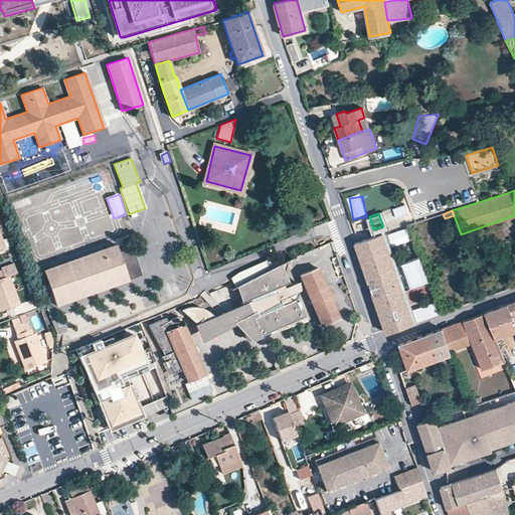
[(383,226),(373,229),(375,235),(382,233),(385,232),(383,226)]
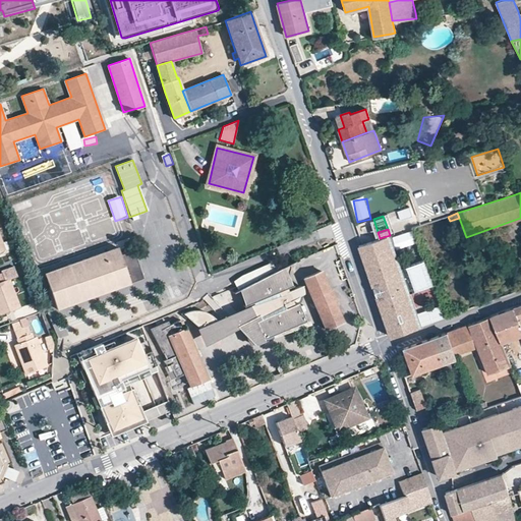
[(397,249),(417,245),(414,233),(394,237),(397,249)]
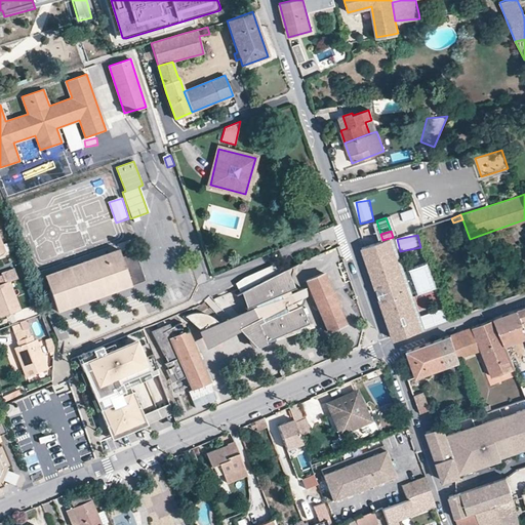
[(401,272),(390,238),(382,240),(361,247),(365,258),(393,339),(421,329),(409,296),(401,272)]
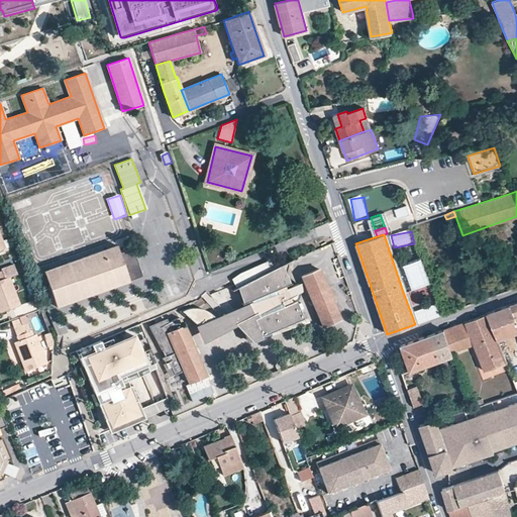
[(125,270),(119,253),(116,245),(43,272),(56,307),(104,290),(100,279),(125,270)]
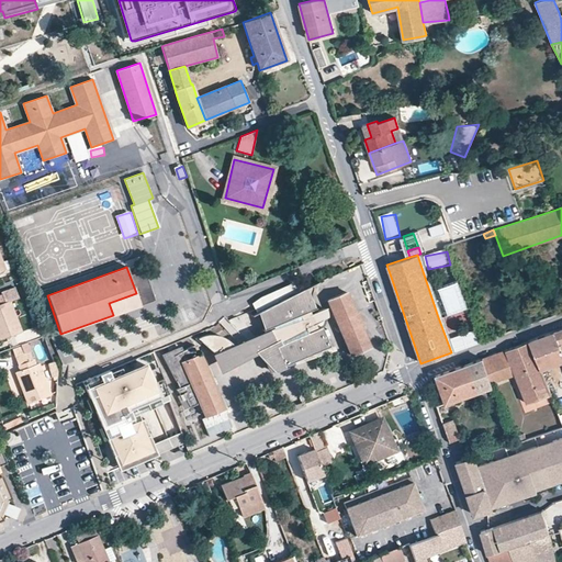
[(144,270),(130,276),(136,293),(109,303),(113,315),(155,300),(144,270)]
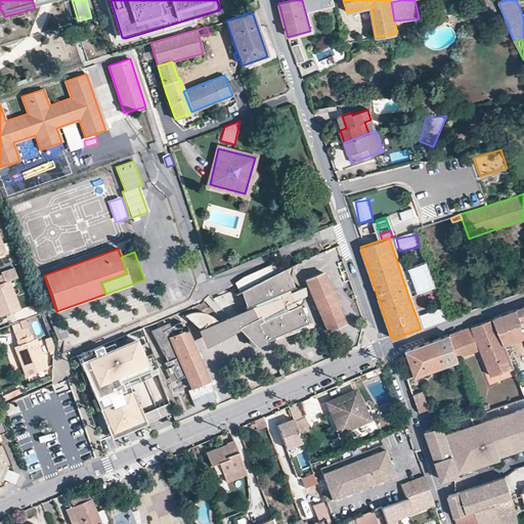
[(427,262),(407,268),(417,294),(435,287),(427,262)]
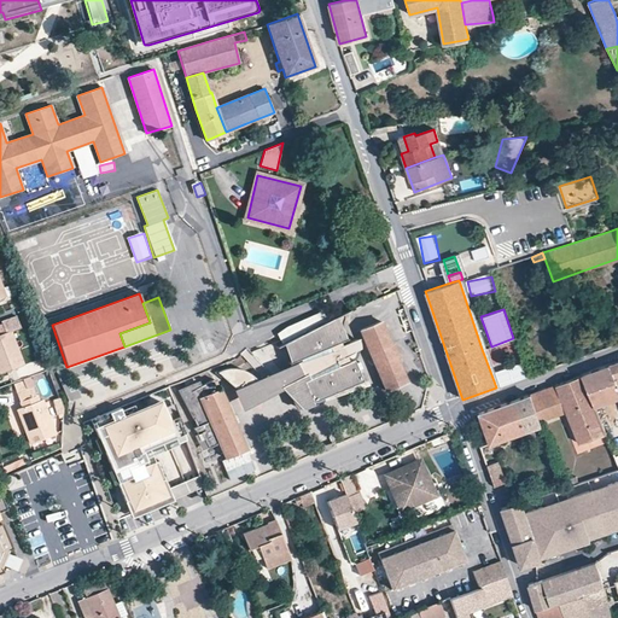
[(308,378),(303,380),(313,402),(362,379),(360,373),(360,374),(354,359),(349,361),(347,355),(356,350),(357,347),(356,345),(357,344),(356,344),(351,347),(349,342),(342,344),(340,342),(345,339),(342,332),(342,331),(343,330),(344,328),(344,327),(344,326),(343,325),(343,324),(343,322),(343,321),(343,320),(344,319),(344,318),(344,315),(344,314),(343,313),(327,321),(326,320),(281,338),(284,344),(287,342),(295,360),(290,362),(295,373),(304,368),(308,378)]
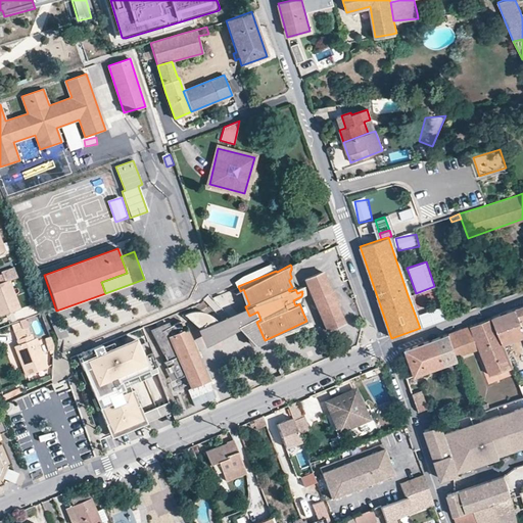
[(399,271),(408,295),(416,293),(407,268),(399,271)]
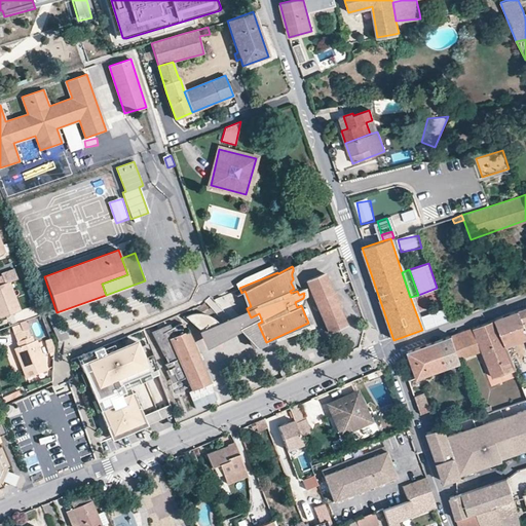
[(332,294),(324,273),(307,280),(329,333),(345,325),(337,305),(339,304),(334,293),(332,294)]
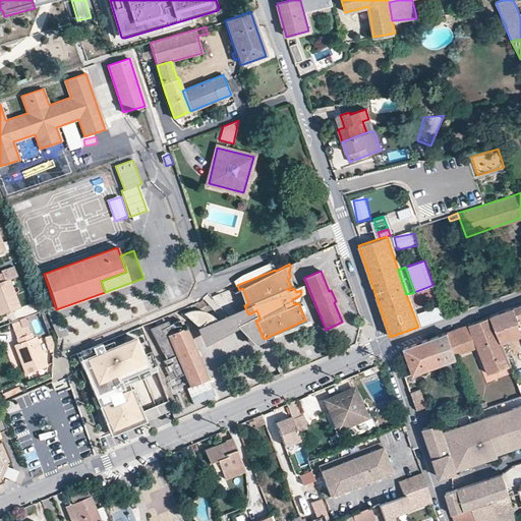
[(0,314),(19,307),(8,279),(4,280),(2,273),(0,273),(0,314)]
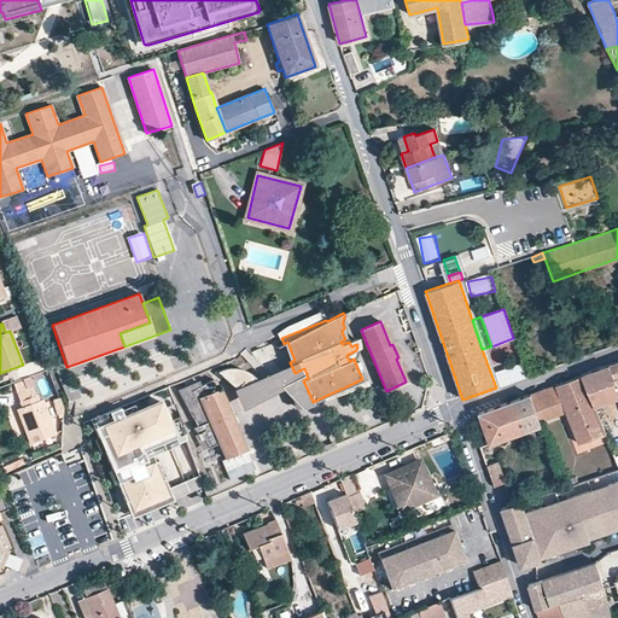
[(250,367),(279,354),(275,344),(255,353),(254,349),(245,353),(250,367)]
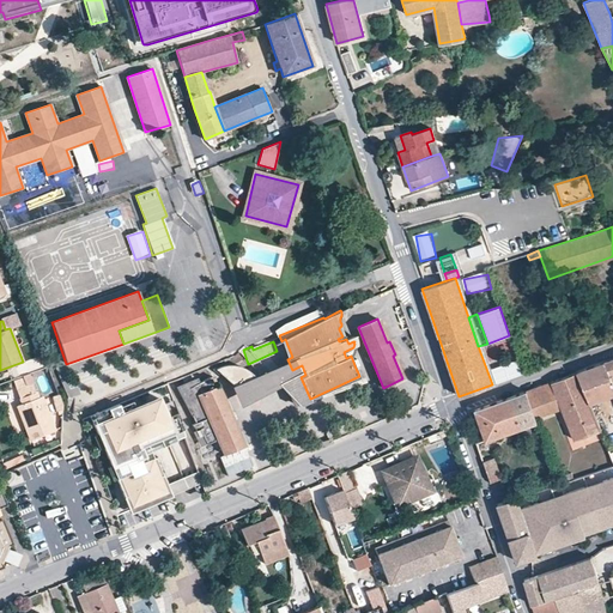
[(505,377),(501,356),(491,358),(496,380),(505,377)]
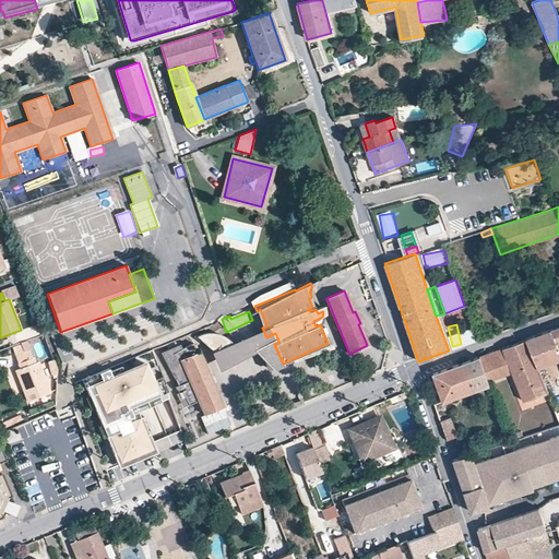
[(257,353),(274,344),(278,342),(275,333),(266,337),(262,328),(232,343),(233,343),(233,344),(234,345),(235,346),(236,348),(237,349),(237,351),(225,356),(217,349),(212,352),(221,371),(257,353)]
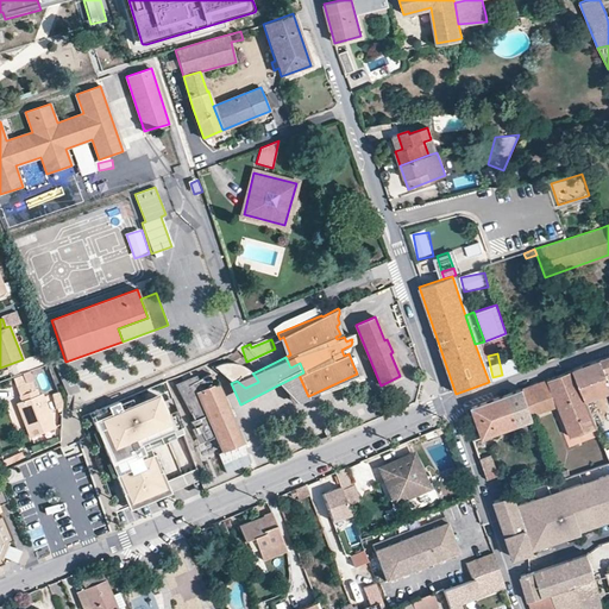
[(603,394),(608,391),(608,381),(601,360),(573,370),(585,401),(603,394)]
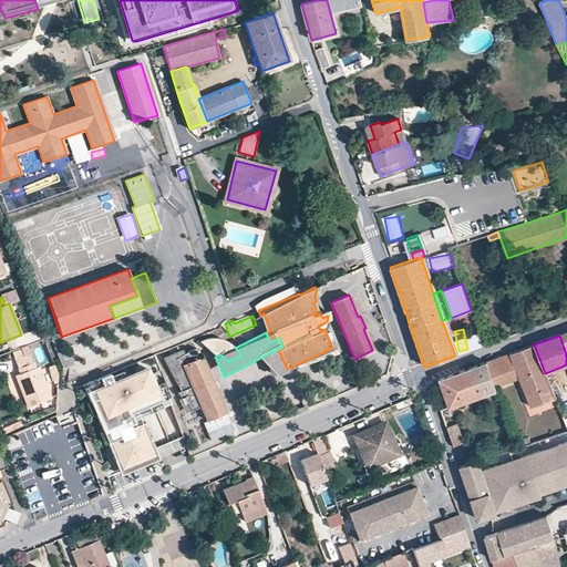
[(236,348),(235,348),(234,346),(232,343),(229,342),(228,341),(226,340),(225,340),(224,339),(222,339),(220,339),(219,338),(217,338),(216,338),(214,338),(213,338),(210,339),(209,339),(207,339),(206,339),(204,340),(203,341),(200,341),(199,342),(210,352),(214,349),(220,354),(228,361),(240,356),(240,354),(239,353),(238,351),(237,350),(236,349),(236,348)]
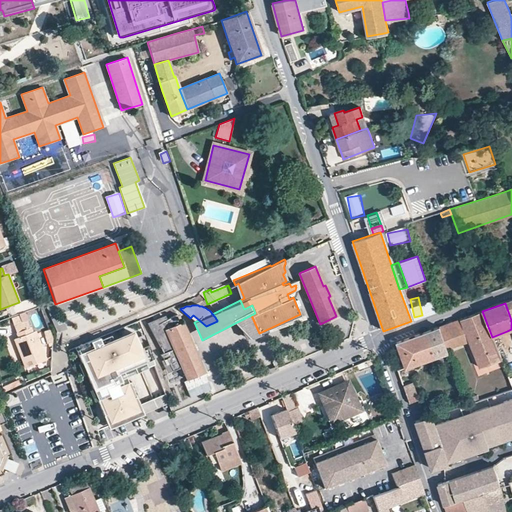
[(439,327),(447,348),(469,341),(480,367),(502,359),(492,337),(482,311),(439,327)]
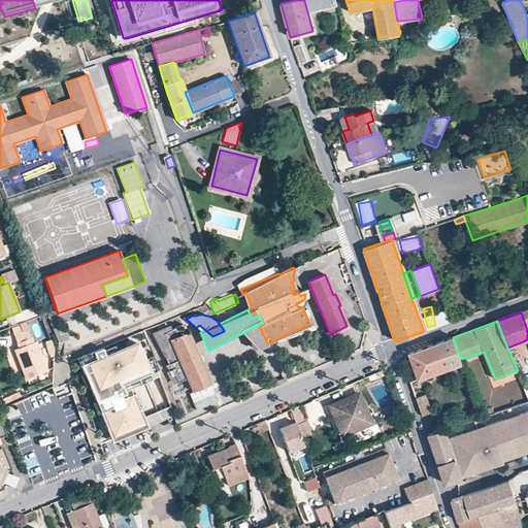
[(168,331),(166,327),(154,332),(169,363),(166,365),(169,370),(172,369),(178,383),(173,385),(187,417),(209,407),(202,389),(211,385),(189,331),(186,333),(182,324),(168,331)]
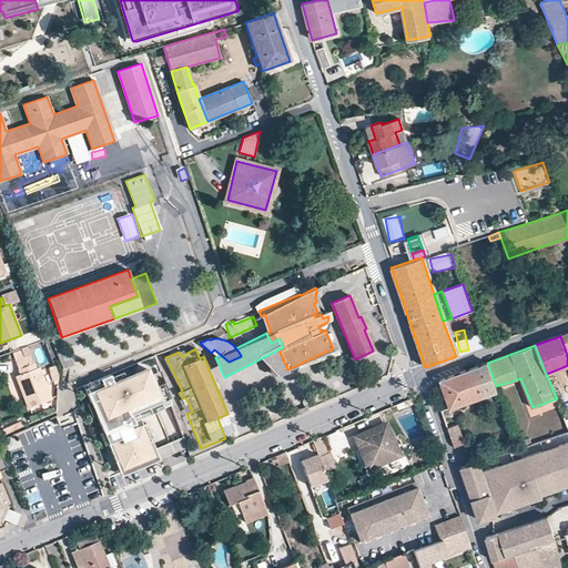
[(52,402),(41,369),(37,372),(32,358),(27,359),(23,350),(13,353),(22,377),(18,379),(29,411),(52,402)]
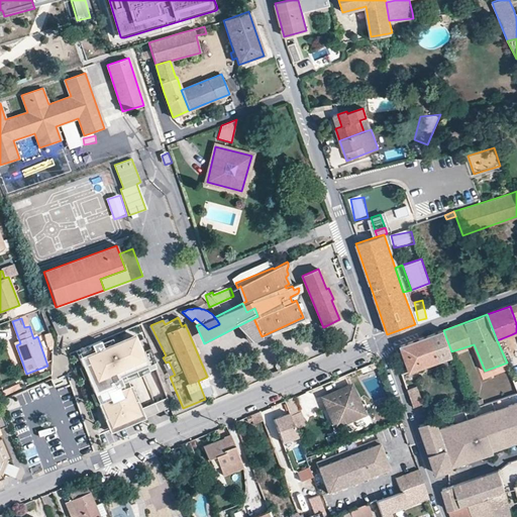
[(262,336),(253,318),(237,326),(250,340),(262,336)]
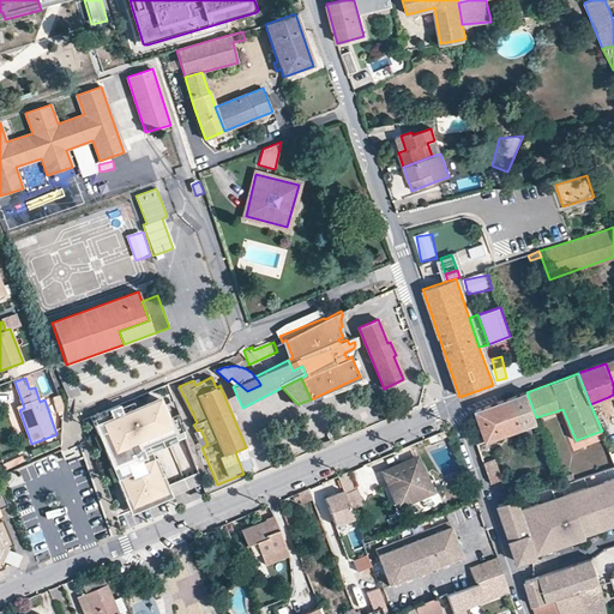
[(536,417),(527,392),(476,410),(487,440),(537,422),(536,417)]
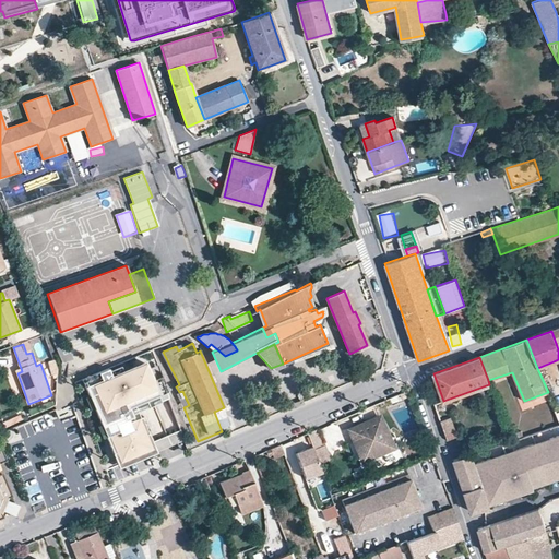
[(133,420),(132,416),(170,401),(156,358),(123,372),(111,377),(109,371),(107,368),(81,379),(88,396),(94,409),(100,426),(106,438),(116,463),(151,448),(145,435),(147,433),(141,417),(140,417),(133,420)]
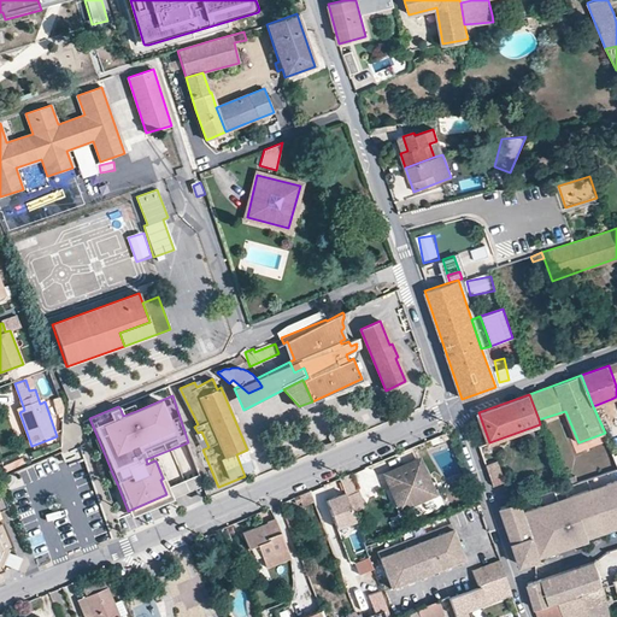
[(51,403),(56,413),(62,411),(57,399),(51,403)]
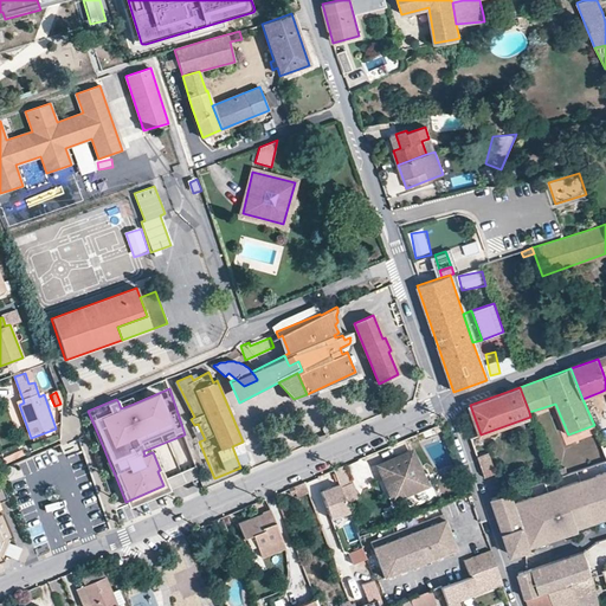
[(118,403),(121,408),(134,404),(131,397),(118,403)]
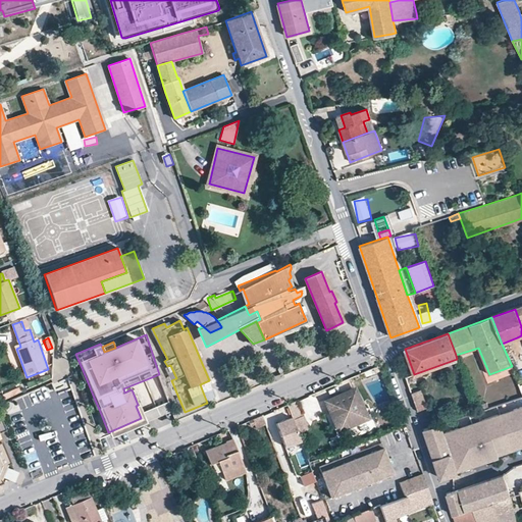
[(88,382),(83,370),(80,372),(84,383),(88,382)]
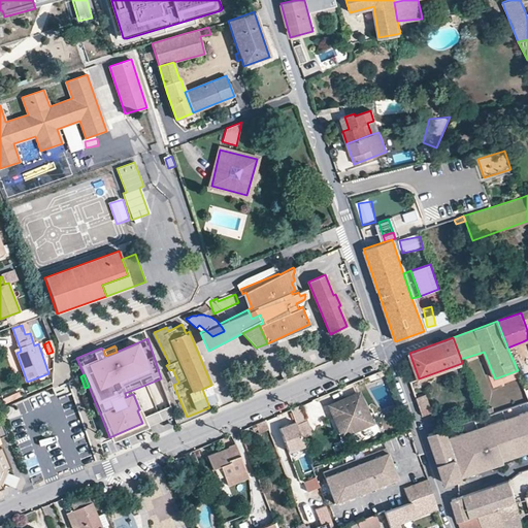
[(274,387),(288,382),(287,380),(286,377),(273,383),(274,386),(274,387)]
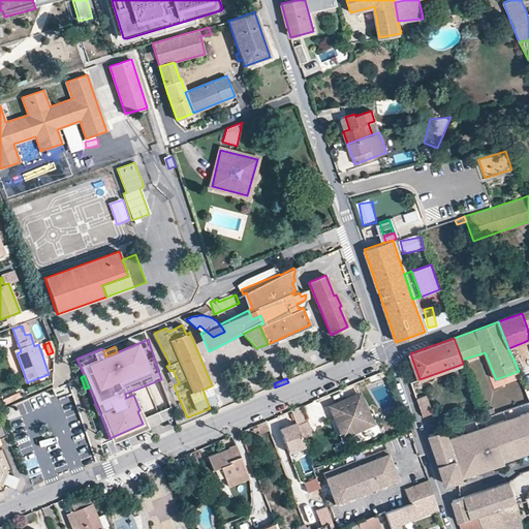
[(20,393),(2,401),(5,407),(23,400),(20,393)]
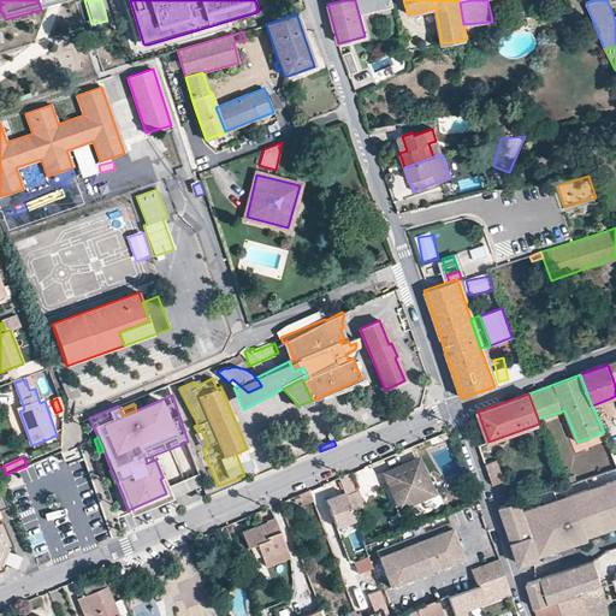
[(418,460),(384,474),(398,508),(432,493),(418,460)]
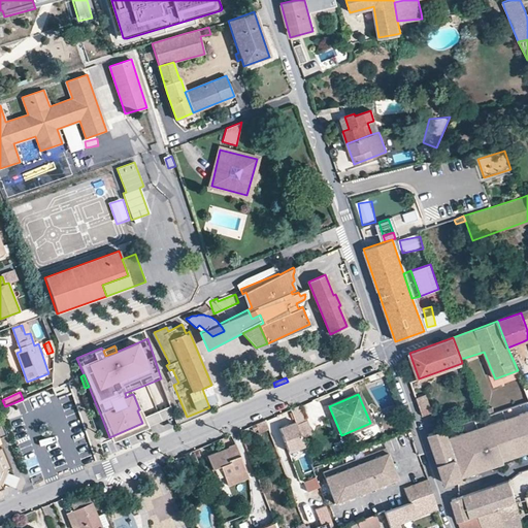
[(432,411),(426,394),(415,398),(420,409),(422,416),(432,411)]
